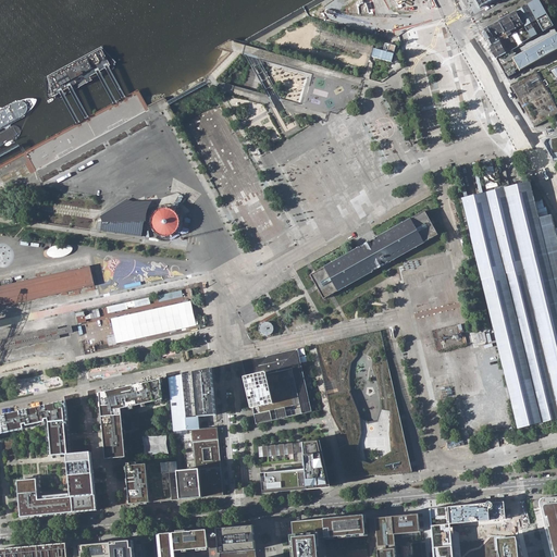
[(527,5),(516,12),(523,25),(524,28),(527,33),(519,37),(522,44),(554,26),(547,15),(540,1),(535,0),(527,5)]
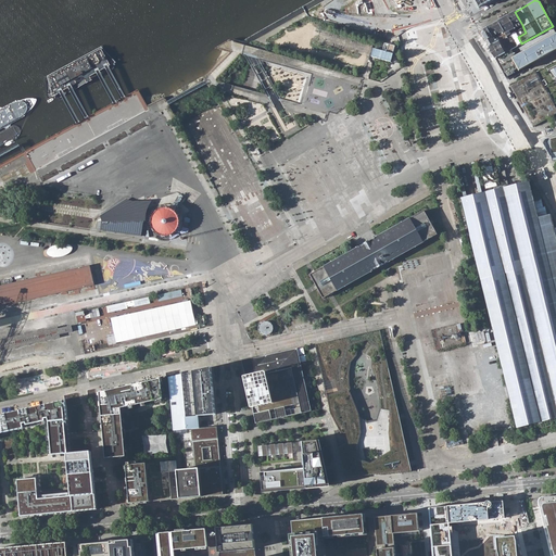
[(509,35),(515,32),(514,28),(522,25),(515,12),(497,21),(506,37),(507,36),(509,35)]
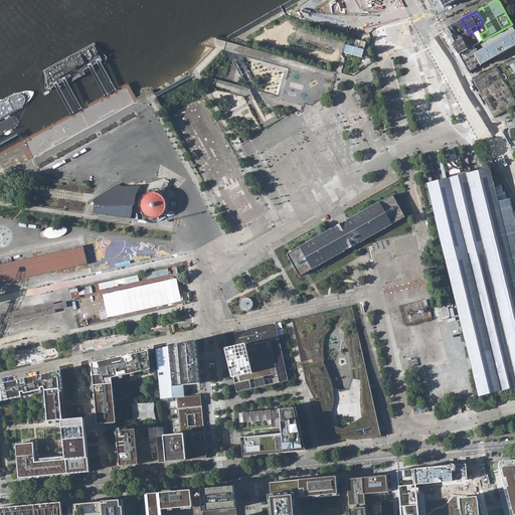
[(446,31),(452,43),(467,35),(469,34),(461,19),(447,27),(446,31)]
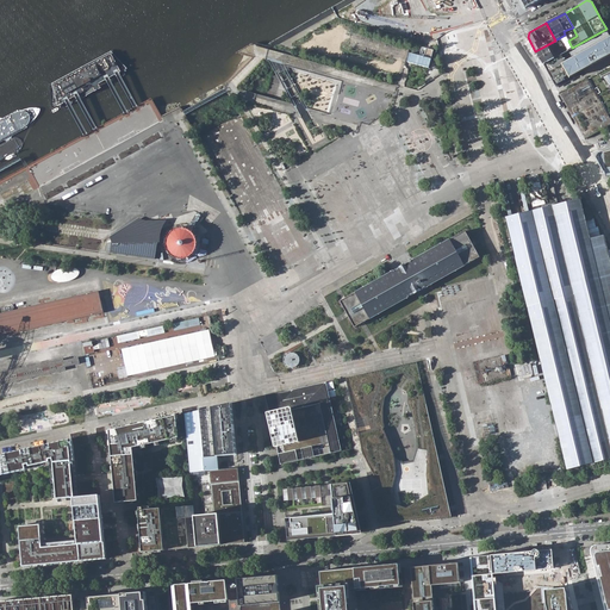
[(566,51),(572,48),(568,41),(565,35),(559,38),(566,51)]
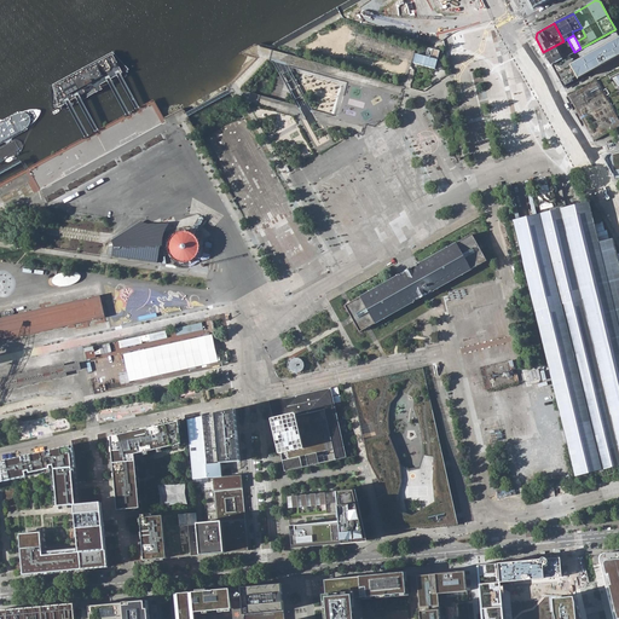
[(551,65),(563,86),(618,55),(618,38),(574,63),(570,56),(563,59),(551,65)]
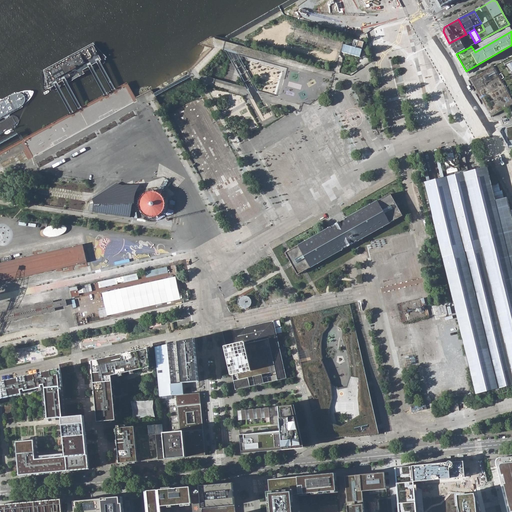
[(469,32),(467,33),(473,44),(475,43),(469,32)]
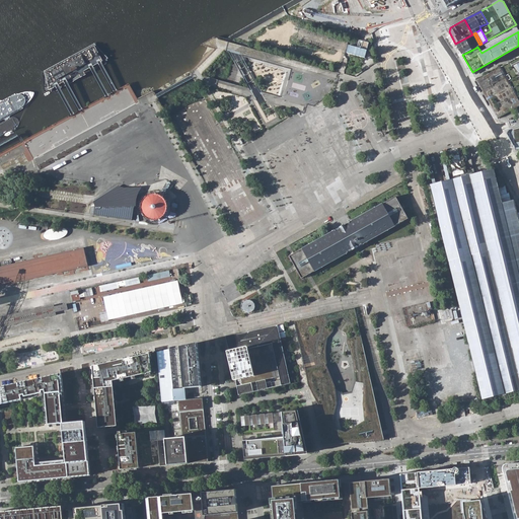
[(462,55),(472,50),(470,47),(475,44),(470,35),(455,44),(462,55)]
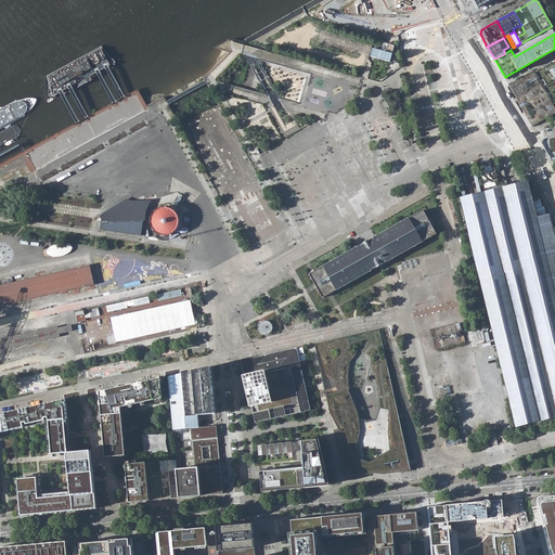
[(554,60),(536,71),(554,102),(554,101),(554,60)]
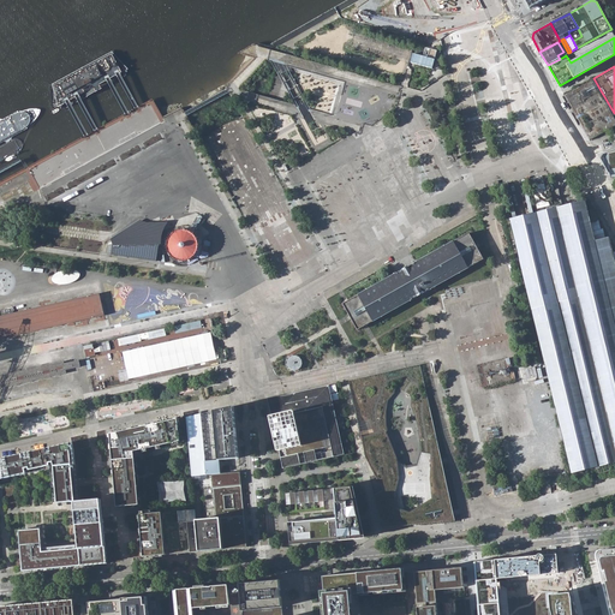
[(589,138),(590,141),(592,139),(607,131),(608,133),(614,130),(614,129),(614,115),(614,113),(593,78),(565,95),(589,138)]
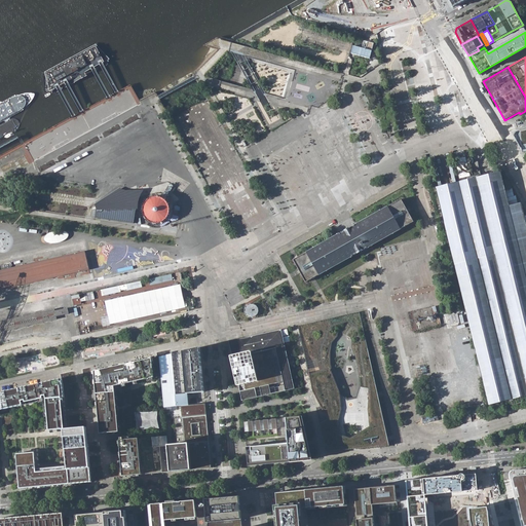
[(425,125),(440,122),(431,79),(417,82),(425,125)]
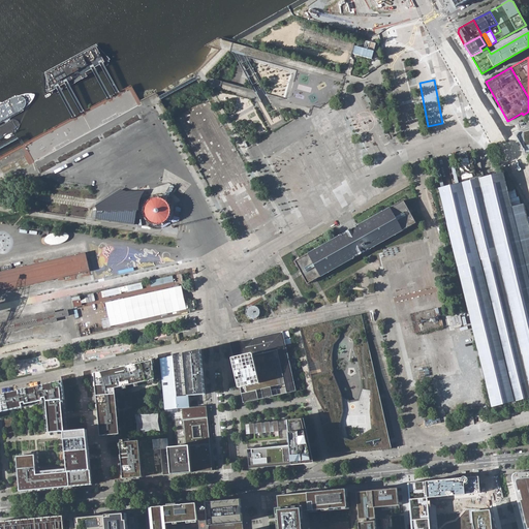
[(467,152),(457,154),(464,183),(470,181),(474,181),(467,152)]
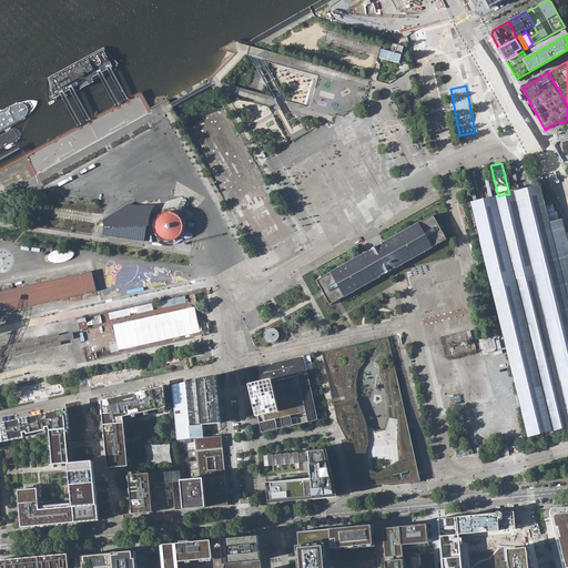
[(498,196),(472,203),(483,251),(495,300),(498,313),(528,437),(553,432),(554,437),(567,434),(567,232),(566,233),(563,220),(559,220),(557,211),(555,212),(554,205),(546,206),(540,185),(533,188),(524,190),(517,192),(515,192),(509,193),(509,194),(505,194),(498,196)]
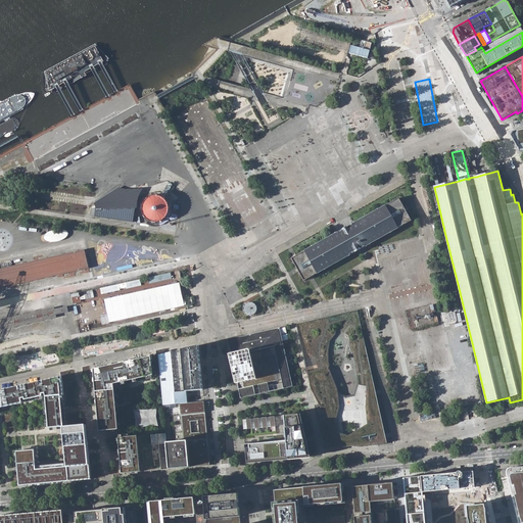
[(171,189),(167,187),(160,196),(164,198),(171,189)]
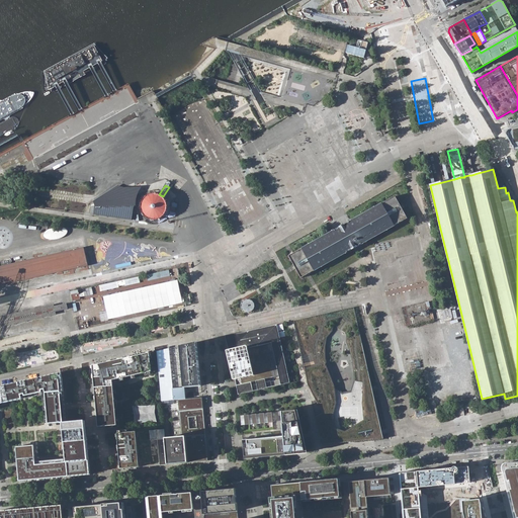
[(99,204),(95,206),(94,214),(132,220),(137,188),(131,191),(130,188),(122,191),(121,188),(113,192),(113,190),(96,200),(98,203),(99,204)]
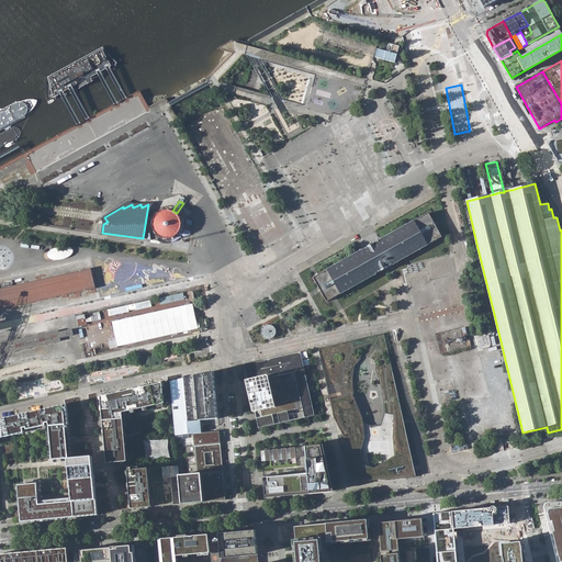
[(178,217),(177,216),(176,215),(175,214),(173,213),(171,212),(170,212),(168,212),(167,212),(165,212),(164,212),(161,213),(160,214),(159,215),(158,216),(157,217),(156,218),(155,220),(155,222),(154,223),(154,225),(154,226),(155,228),(155,229),(156,232),(157,233),(157,234),(159,235),(160,236),(161,237),(164,237),(165,238),(167,238),(168,238),(170,238),(171,237),(172,237),(175,236),(176,235),(177,234),(178,233),(179,232),(180,229),(180,228),(180,226),(180,225),(180,223),(180,222),(180,221),(179,218),(178,217)]
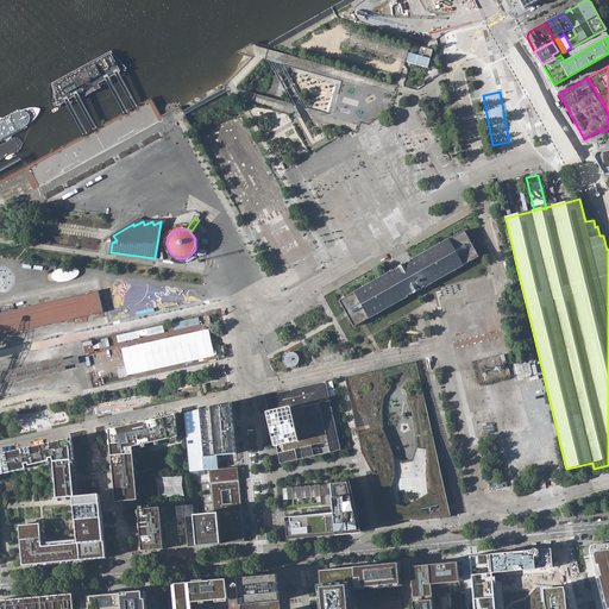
[(357,292),(339,301),(355,327),(371,318),(465,264),(479,257),(465,231),(451,238),(357,292)]
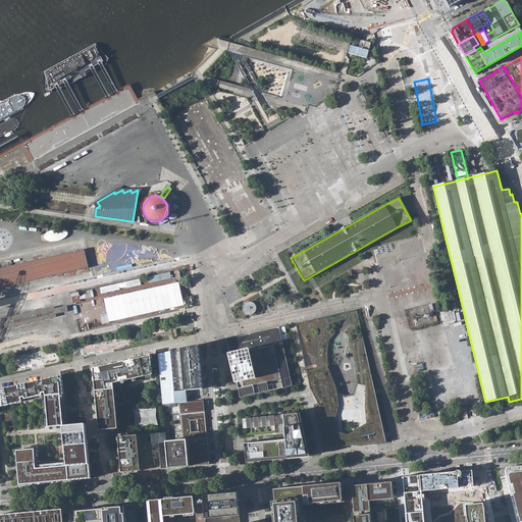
[(20,273),(22,282),(81,270),(89,268),(85,250),(76,252),(18,264),(20,273)]
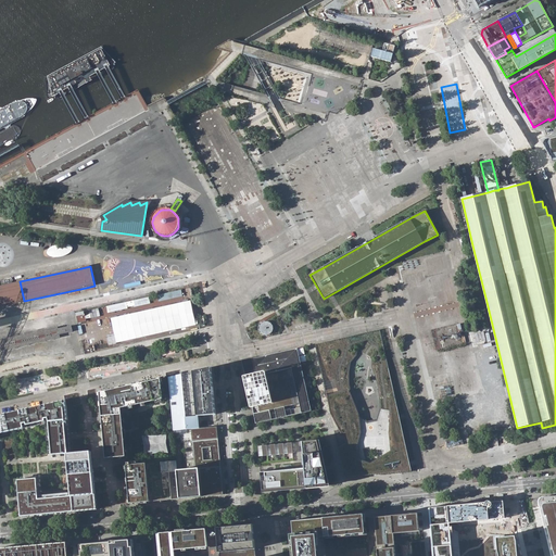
[(0,306),(24,301),(22,291),(20,281),(0,285),(0,306)]
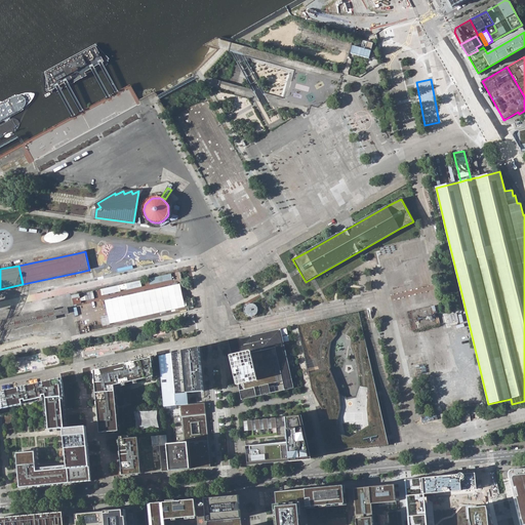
[(173,274),(149,278),(151,284),(180,279),(180,277),(173,278),(173,274)]
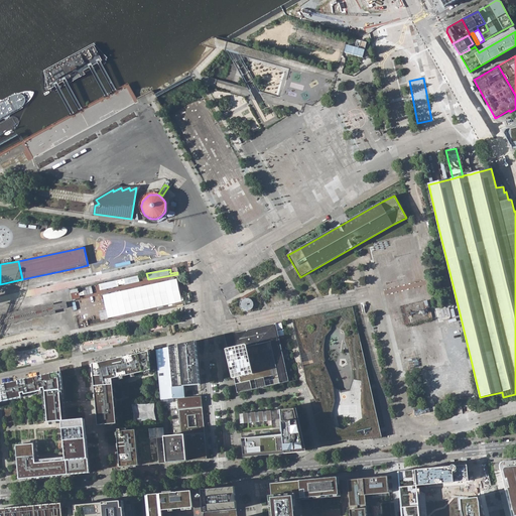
[(176,278),(103,294),(108,318),(182,302),(176,278)]
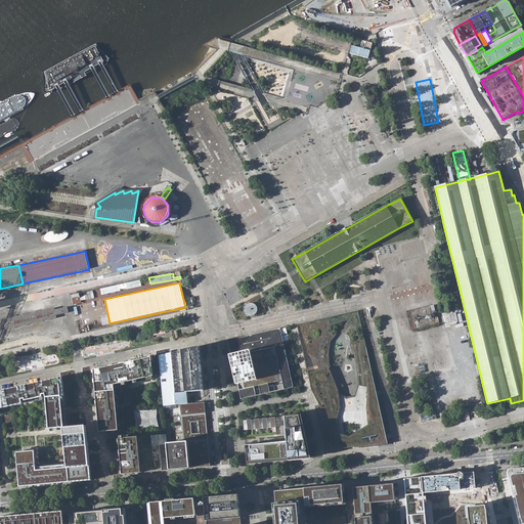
[(245,307),(244,310),(246,313),(248,315),(251,315),(254,315),(256,312),(257,310),(257,307),(255,304),(252,303),(249,303),(246,304),(245,307)]
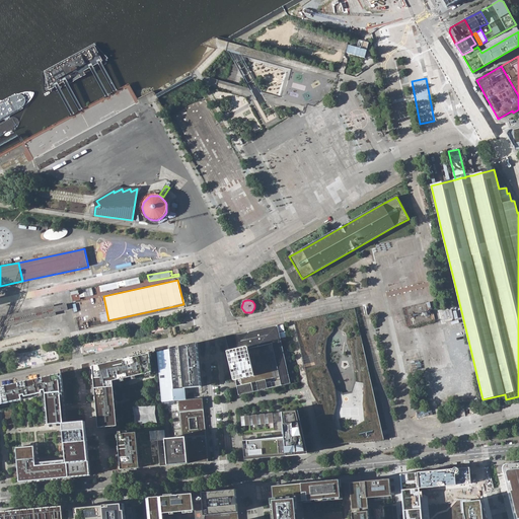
[(54,305),(0,316),(0,327),(57,315),(56,312),(60,311),(67,310),(68,309),(67,304),(59,306),(55,307),(54,305)]
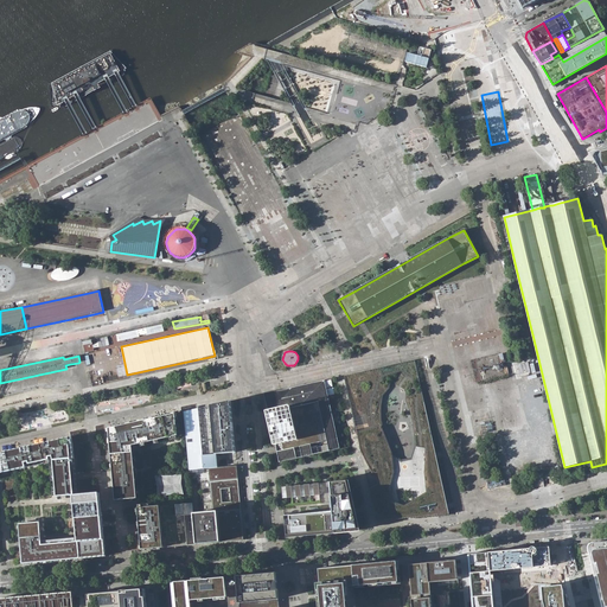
[(519,363),(519,372),(530,371),(529,362),(519,363)]
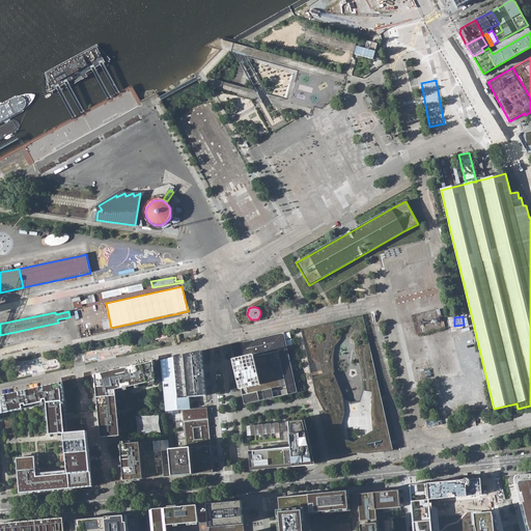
[(196,319),(187,322),(189,329),(197,327),(196,319)]
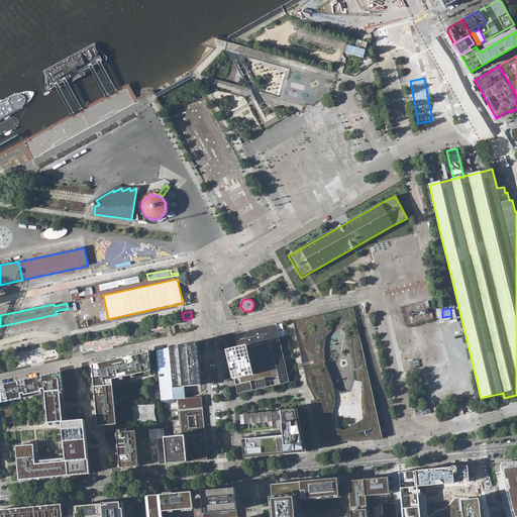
[(310,397),(321,444),(383,438),(358,331),(347,335),(346,340),(351,355),(354,354),(354,357),(352,357),(354,371),(357,370),(357,373),(355,373),(358,388),(360,388),(360,391),(362,393),(357,394),(355,407),(335,408),(335,407),(330,408),(329,407),(328,399),(321,391),(333,387),(325,366),(323,367),(323,364),(324,364),(321,337),(320,338),(321,335),(322,336),(331,328),(322,314),(293,320),(304,368),(310,397)]
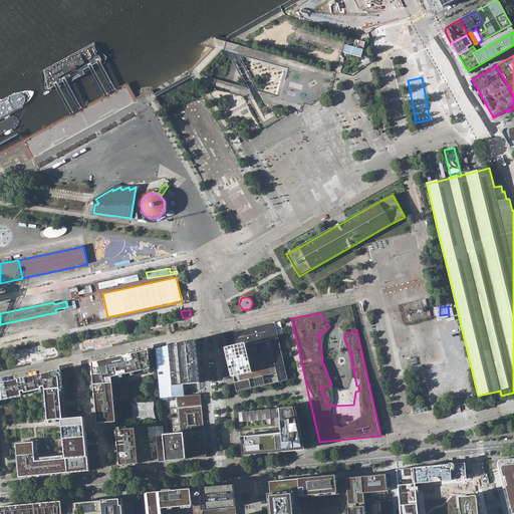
[(248,328),(224,333),(227,349),(233,376),(235,382),(237,392),(251,389),(256,388),(265,384),(278,381),(288,379),(279,338),(275,322),(271,322),(248,328)]
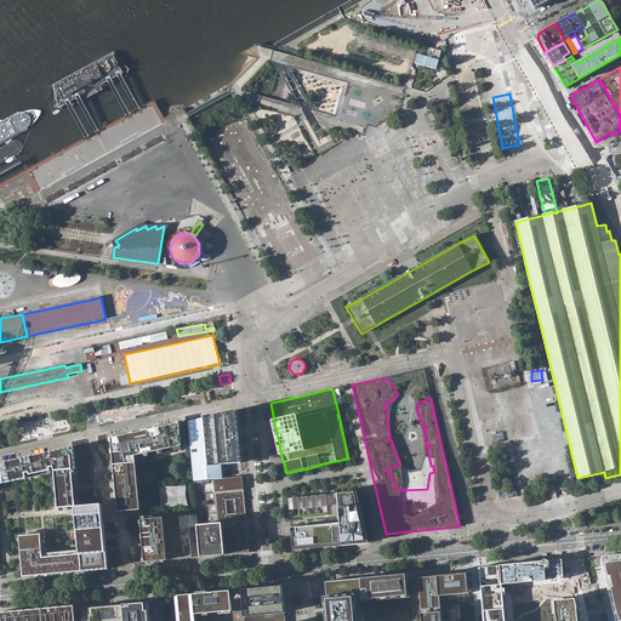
[(399,397),(398,394),(387,404),(386,403),(385,406),(386,405),(389,437),(388,437),(388,440),(391,439),(400,465),(386,469),(394,479),(396,489),(397,490),(403,489),(403,490),(427,489),(429,473),(434,472),(433,469),(433,466),(431,466),(427,448),(429,448),(429,444),(426,445),(423,429),(426,429),(426,426),(422,427),(416,409),(417,403),(415,404),(415,410),(420,422),(422,433),(423,445),(425,457),(421,468),(410,471),(402,462),(397,453),(392,440),(391,429),(391,417),(392,405),(399,397)]
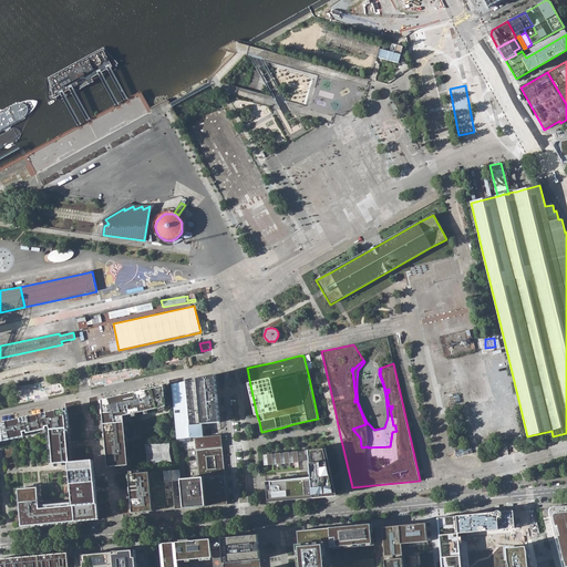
[(197,379),(172,384),(172,385),(177,440),(195,437),(196,450),(223,447),(222,435),(203,436),(202,424),(220,422),(216,374),(197,379)]
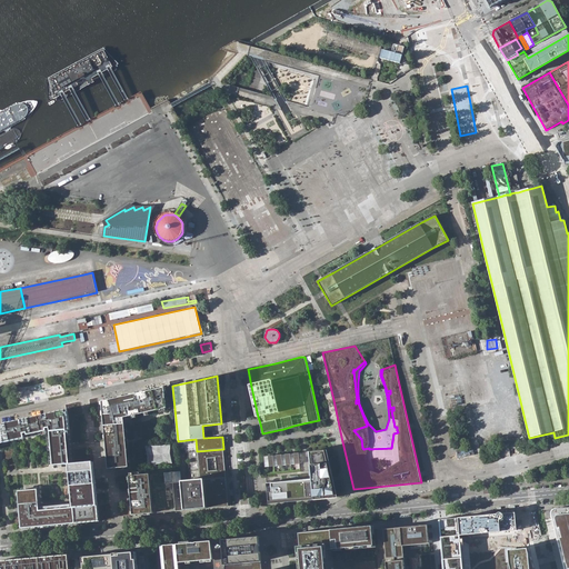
[(166,408),(165,388),(146,392),(133,395),(122,397),(115,399),(102,401),(106,436),(106,438),(106,440),(107,451),(107,458),(108,469),(129,467),(125,417),(166,408)]
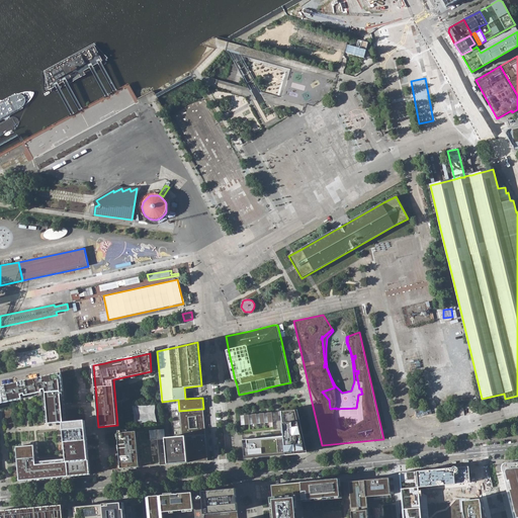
[(6,384),(0,385),(0,403),(22,399),(21,395),(23,395),(24,394),(25,398),(42,394),(41,390),(44,390),(45,390),(46,394),(49,424),(64,422),(66,422),(65,406),(65,405),(64,403),(62,372),(52,374),(37,377),(22,381),(6,384)]
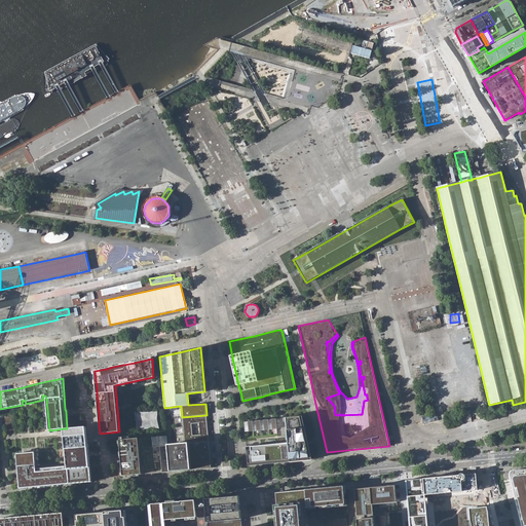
[(158,419),(158,410),(151,412),(136,412),(138,421),(137,428),(137,430),(151,427),(159,428),(158,419)]
